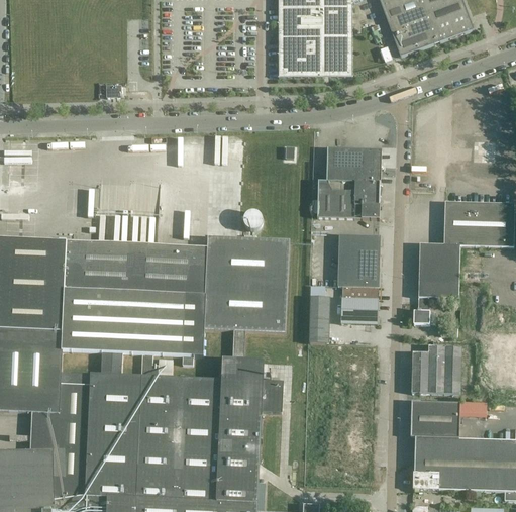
[(277,0),(278,75),(278,76),(351,75),(352,75),(351,74),(351,0),(380,0),(400,54),(399,54),(400,55),(413,49),(473,27),(462,0),(277,0)]
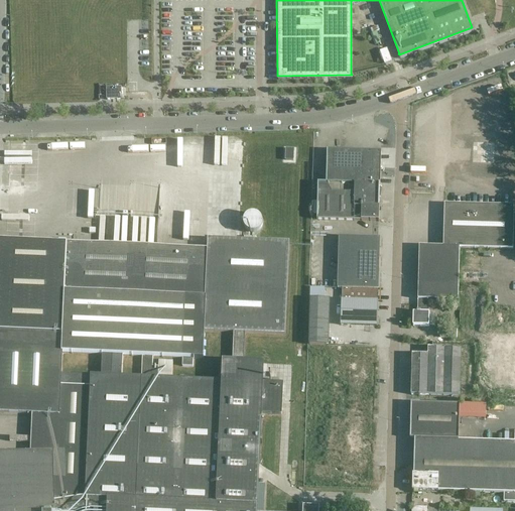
[(384,60),(390,57),(386,45),(379,48),(384,60)]
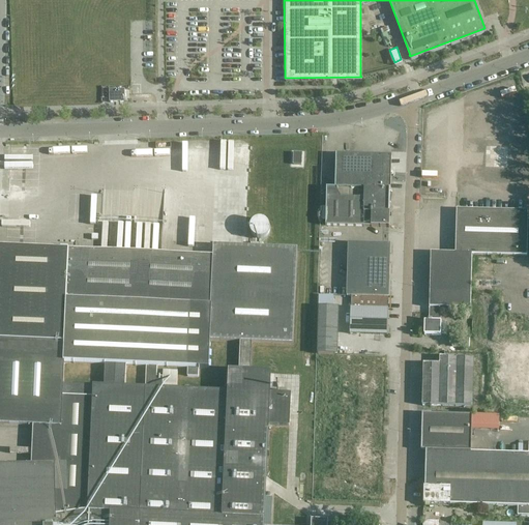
[(124,97),(123,85),(108,85),(108,98),(124,97)]
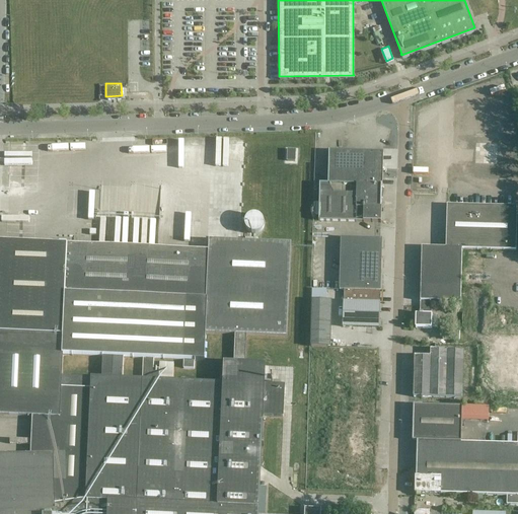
[(504,139),(474,138),(474,161),(504,161),(504,139)]
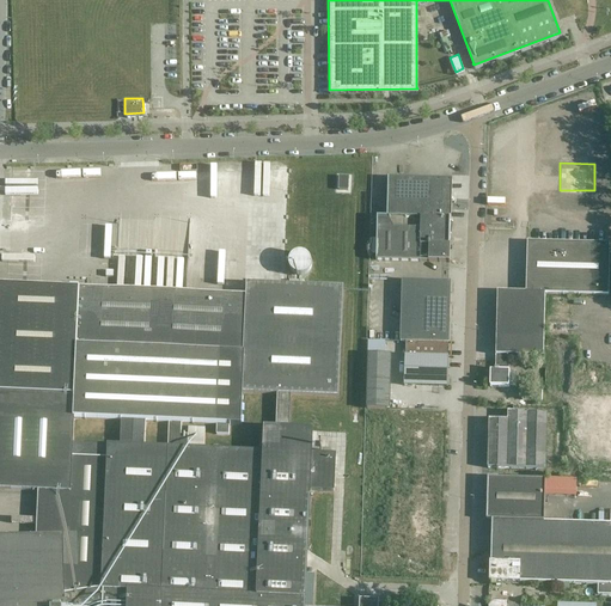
[(348,172),(338,172),(337,185),(347,185),(348,172)]
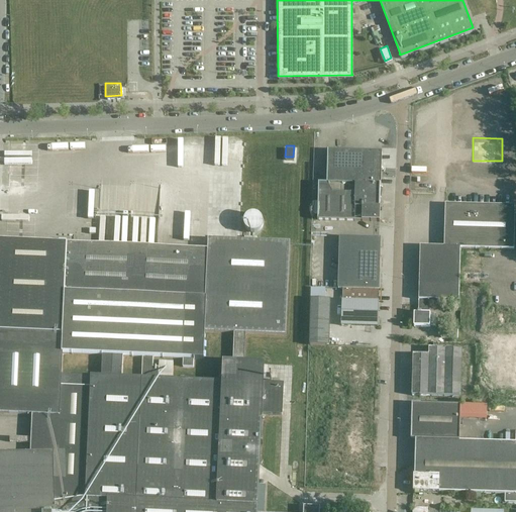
[(381,147),(327,146),(326,180),(317,179),(317,189),(317,216),(380,217),(380,204),(379,204),(380,189),(380,181),(381,147)]
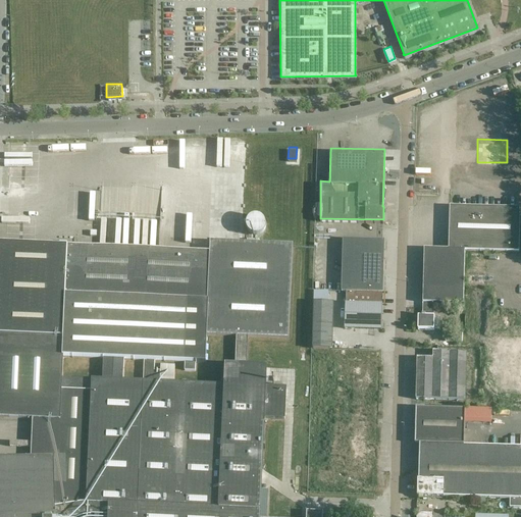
[(34,188),(34,170),(7,169),(6,187),(34,188)]
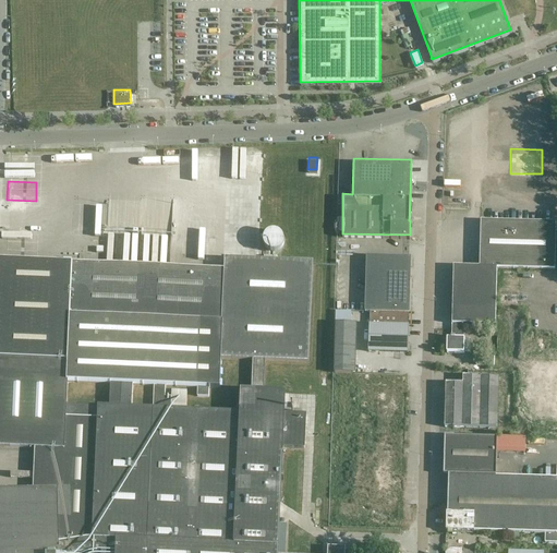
[(63,229),(68,236),(92,220),(87,215),(63,229)]
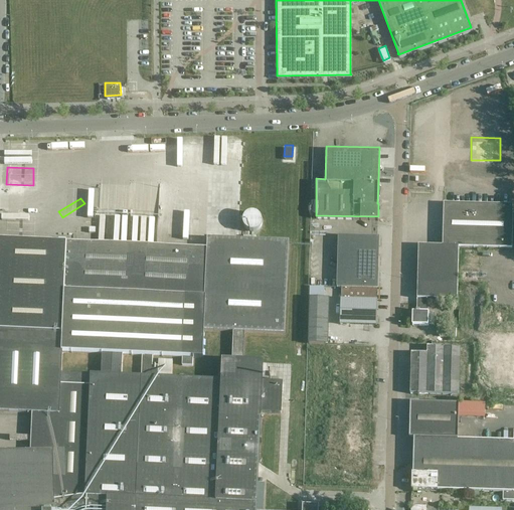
[(427,322),(427,321),(434,321),(434,309),(427,308),(427,295),(456,296),(458,243),(511,244),(512,201),(443,199),(442,241),(417,241),(415,307),(415,308),(411,308),(411,321),(427,322)]
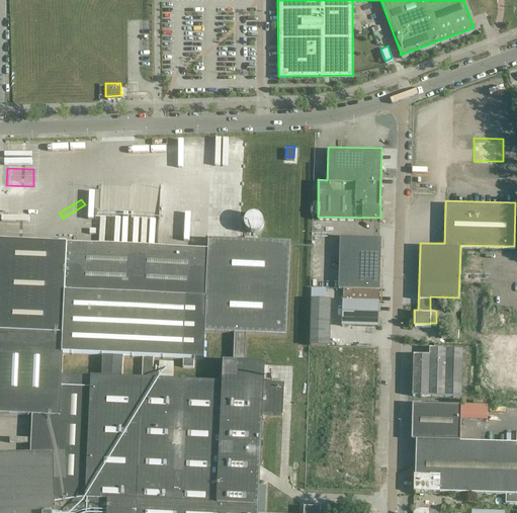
[(244,219),(243,220),(244,221),(244,222),(244,223),(245,224),(245,225),(246,226),(247,227),(248,228),(249,228),(250,229),(251,229),(252,229),(253,229),(255,229),(256,229),(257,228),(258,228),(259,227),(260,226),(260,225),(261,224),(262,223),(262,222),(262,221),(262,220),(262,219),(262,218),(262,216),(261,215),(260,214),(260,212),(259,212),(258,211),(257,210),(256,210),(255,210),(253,209),(252,209),(251,210),(250,210),(249,210),(248,211),(247,212),(246,212),(245,214),(245,215),(244,216),(244,218),(244,219)]
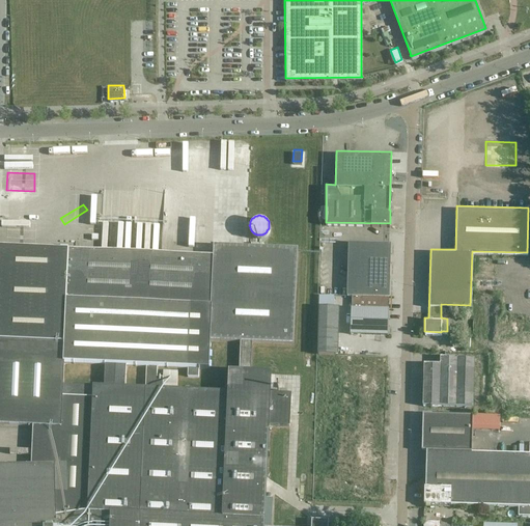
[(158,243),(158,222),(154,222),(154,225),(147,225),(147,243),(158,243)]
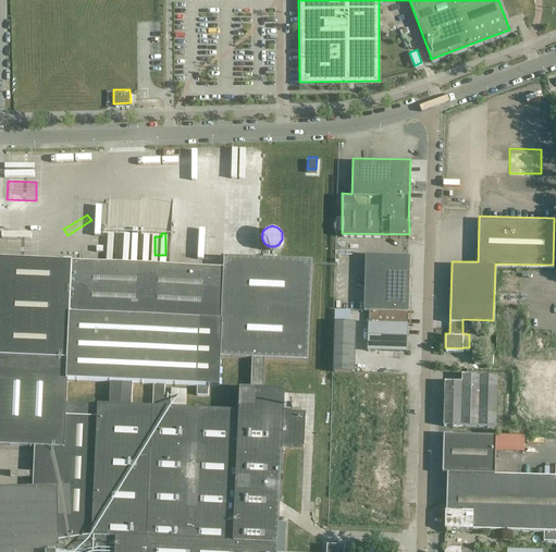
[(406,347),(407,321),(409,253),(347,250),(346,306),(369,306),(368,319),(367,346),(406,347)]
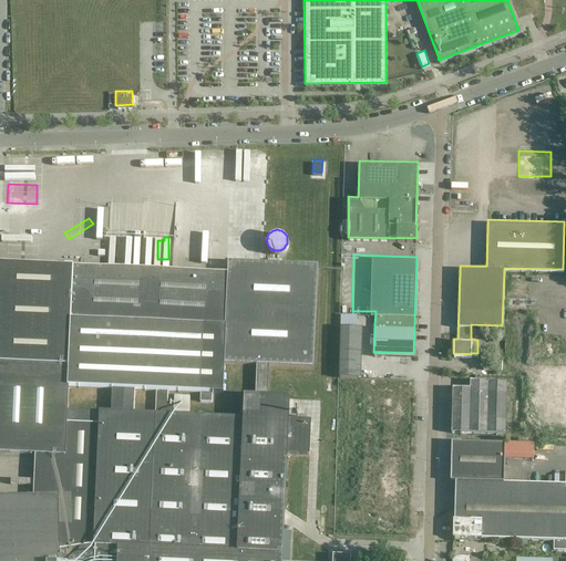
[(0,560),(59,560),(59,558),(93,552),(92,560),(281,560),(287,450),(300,450),(308,452),(310,417),(300,417),(288,416),(289,394),(267,393),(268,361),(300,362),(312,363),(317,262),(300,262),(228,259),(228,269),(72,262),(0,258),(0,448),(42,450),(45,491),(0,492),(0,560)]
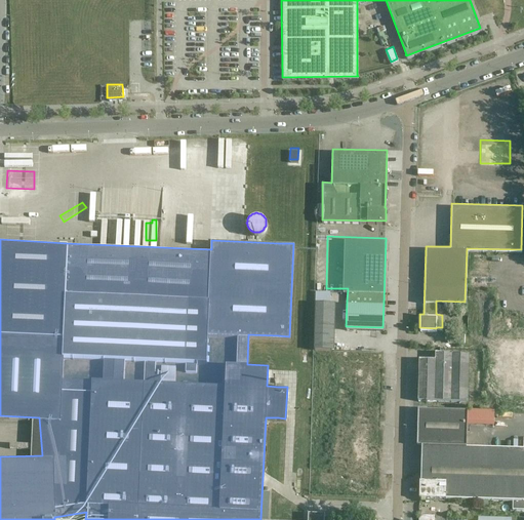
[(314,347),(330,347),(331,301),(315,301),(314,347)]
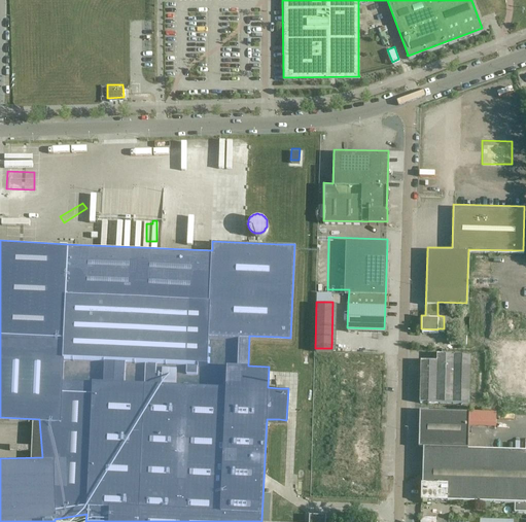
[(465,332),(450,332),(449,340),(465,341),(465,332)]
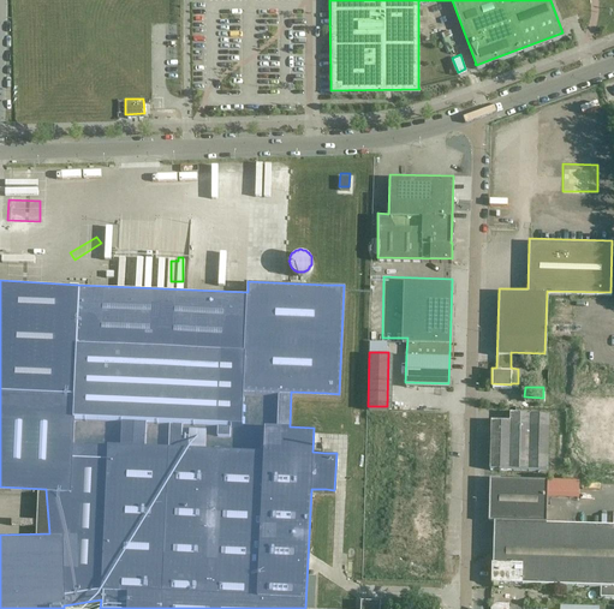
[(510,418),(490,417),(489,465),(547,466),(548,410),(510,410),(510,418)]
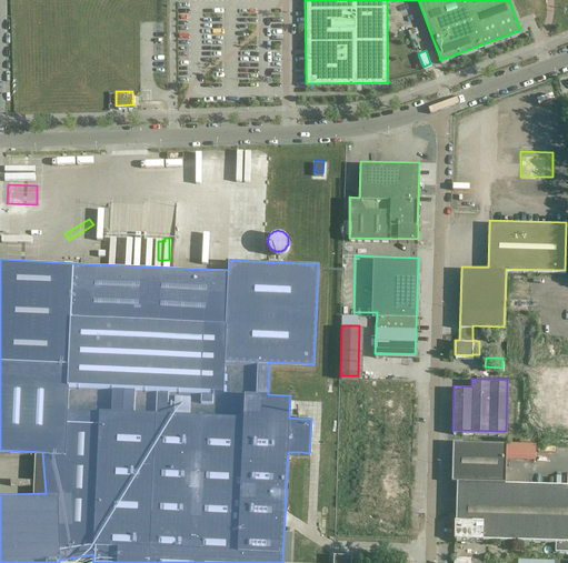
[(567,482),(505,481),(506,441),(452,439),(451,478),(457,479),(456,518),(455,518),(454,536),(482,536),(555,539),(555,548),(567,548),(567,482)]
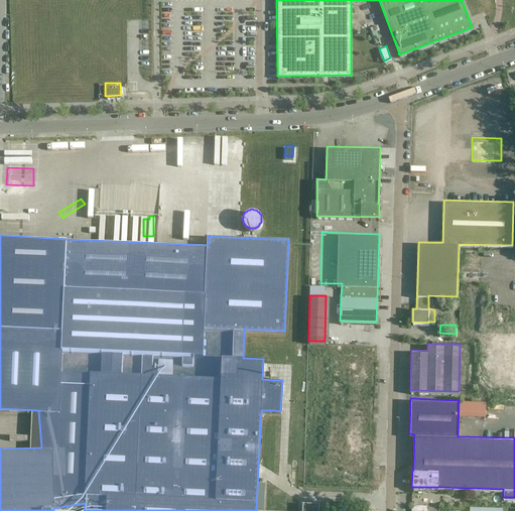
[(302,502),(301,510),(317,510),(318,502),(302,502)]
